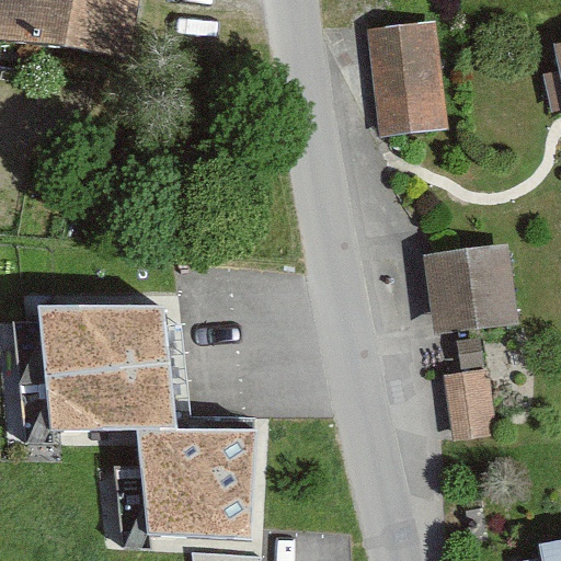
[(145,0),(0,0),(0,37),(137,57),(145,0)]
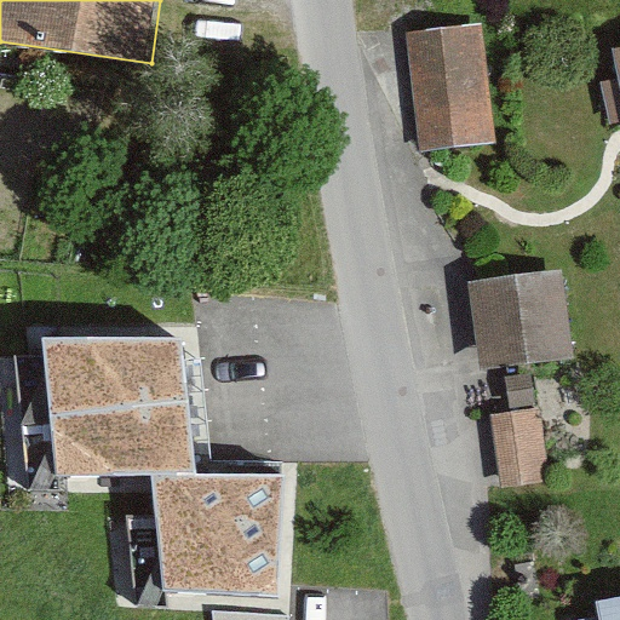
[(484,23),(407,30),(418,145),(497,138),(484,23)]
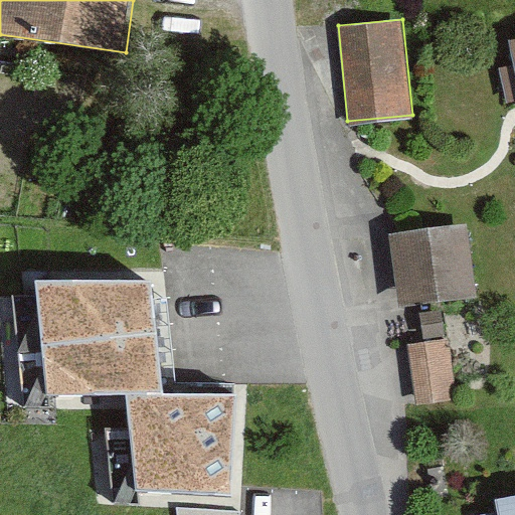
[(468,228),(395,234),(402,306),(474,299),(468,228)]
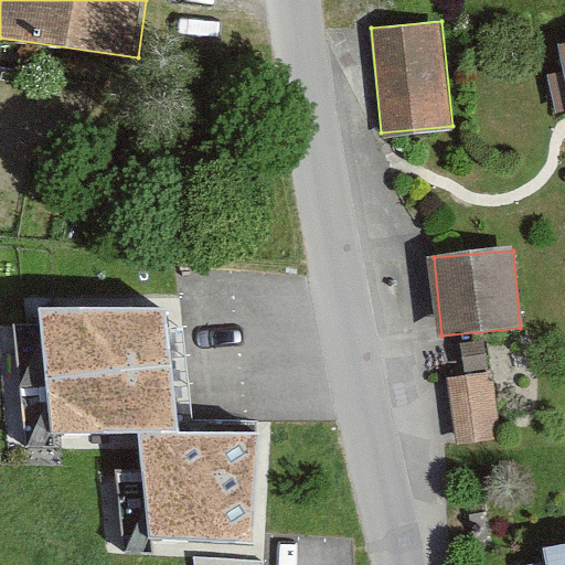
[(167,309),(39,306),(55,433),(135,430),(180,429),(167,309)]
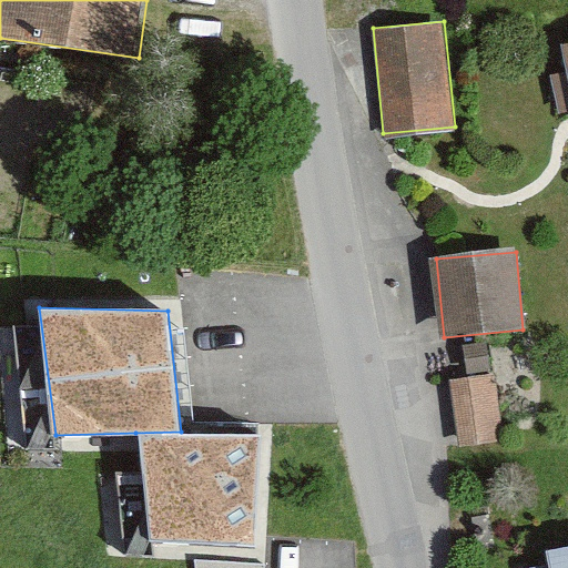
[(492,376),(447,382),(454,442),(499,437),(492,376)]
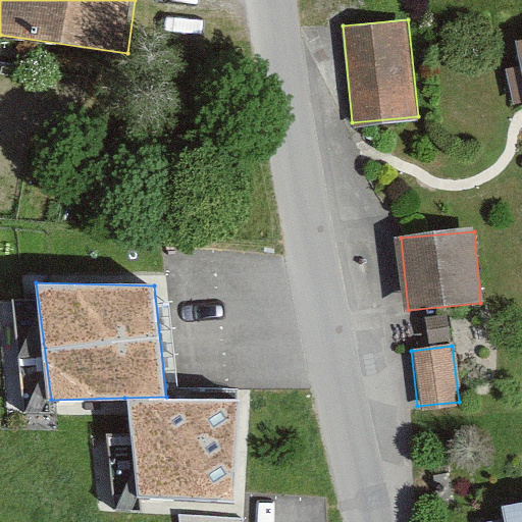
[(240,402),(166,397),(124,398),(142,499),(239,506),(240,402)]
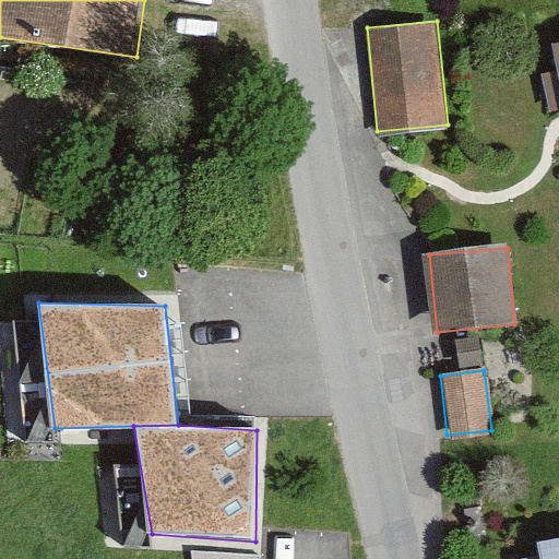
[(558,558),(558,544),(545,547),(547,558),(558,558)]
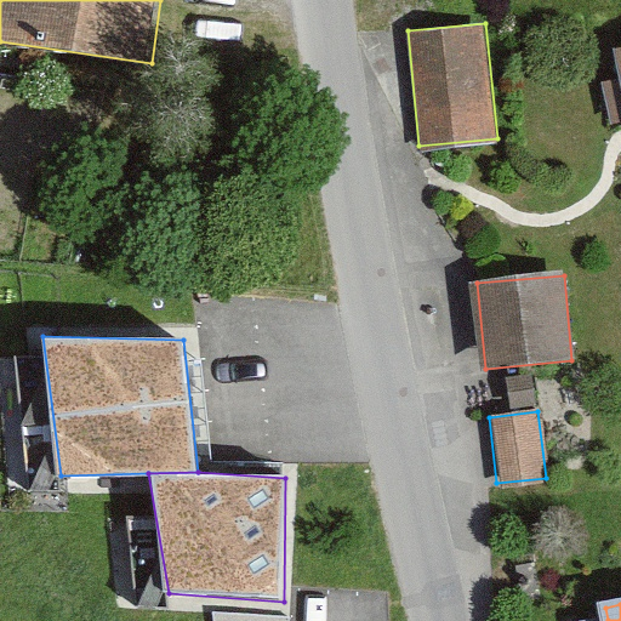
[(220,620),(289,620),(289,609),(220,609),(220,620)]
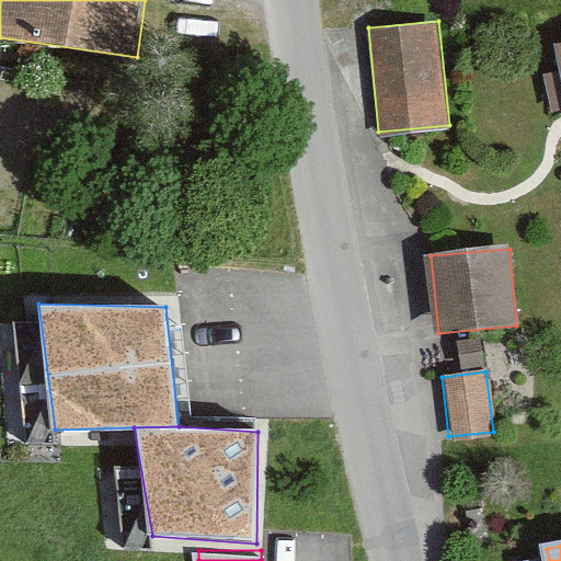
[(524,556),(525,560),(549,560),(547,551),(524,556)]
